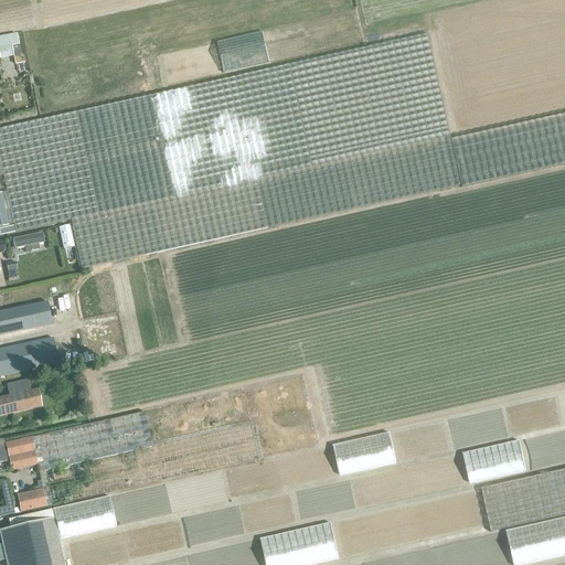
[(307,22),(259,31),(266,62),(312,53),(307,22)]
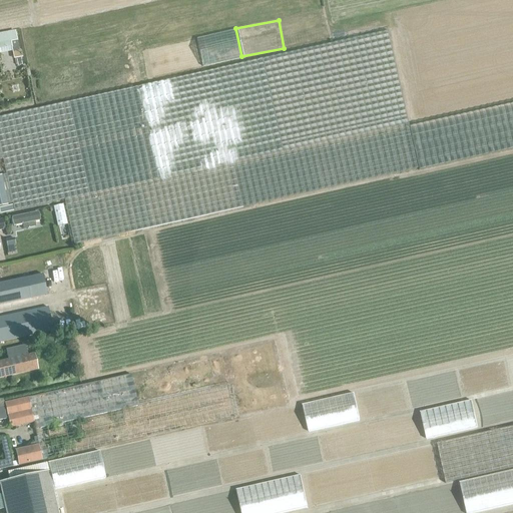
[(19,51),(15,31),(0,34),(0,48),(11,46),(12,52),(19,51)]
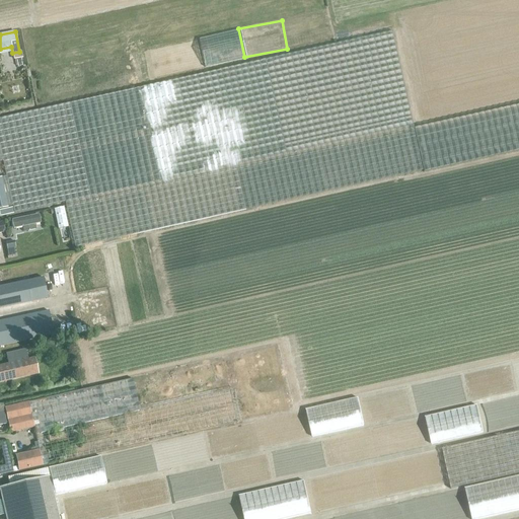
[(39,109),(0,118),(0,161),(2,161),(6,176),(1,177),(7,207),(12,206),(14,214),(65,202),(75,247),(423,170),(424,172),(518,151),(518,104),(415,129),(393,31),(39,109)]
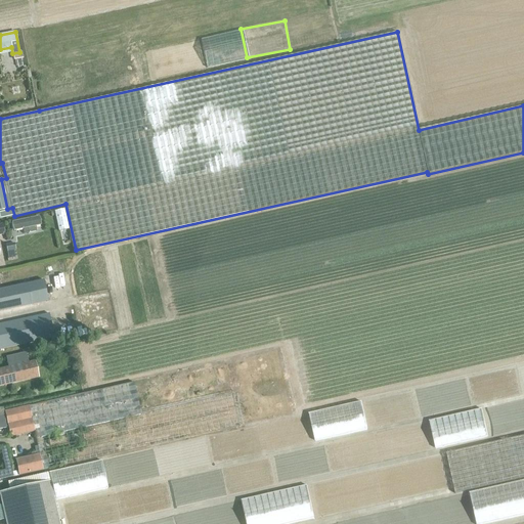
[(59,230),(70,228),(64,208),(54,210),(59,230)]
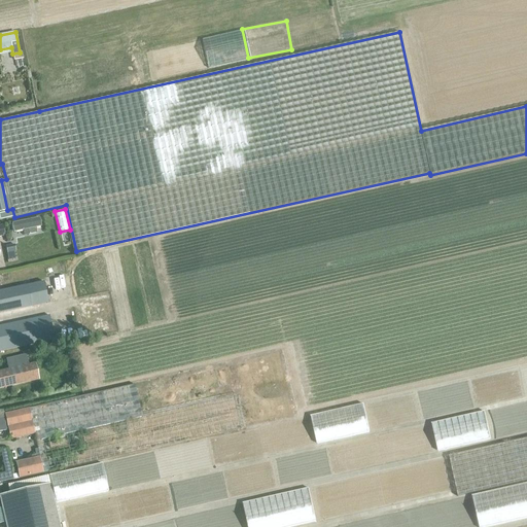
[(12,211),(0,213),(0,219),(14,216),(12,211)]
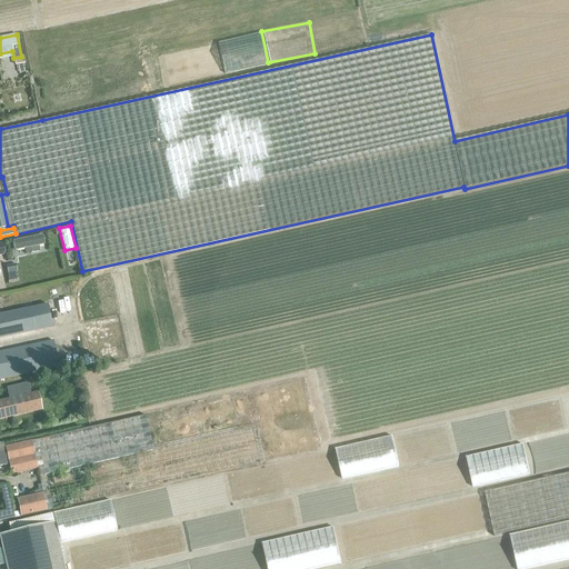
[(41,236),(13,241),(15,251),(30,248),(31,253),(39,251),(38,246),(43,245),(41,236)]
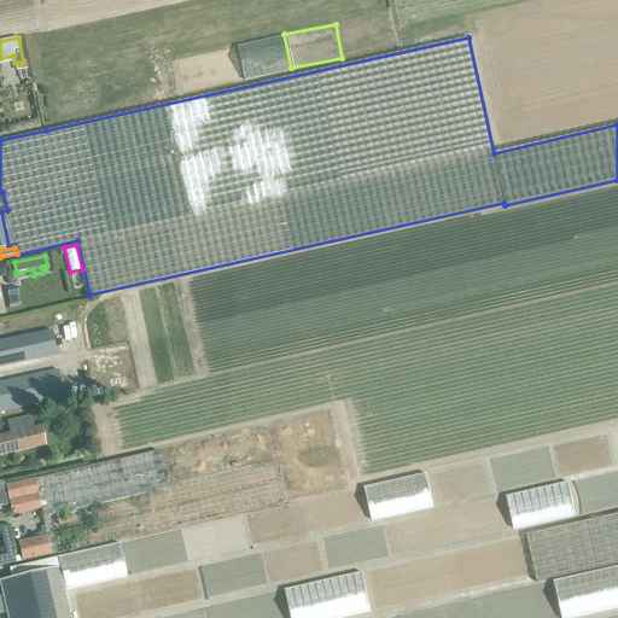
[(17,286),(6,289),(7,297),(18,296),(17,286)]
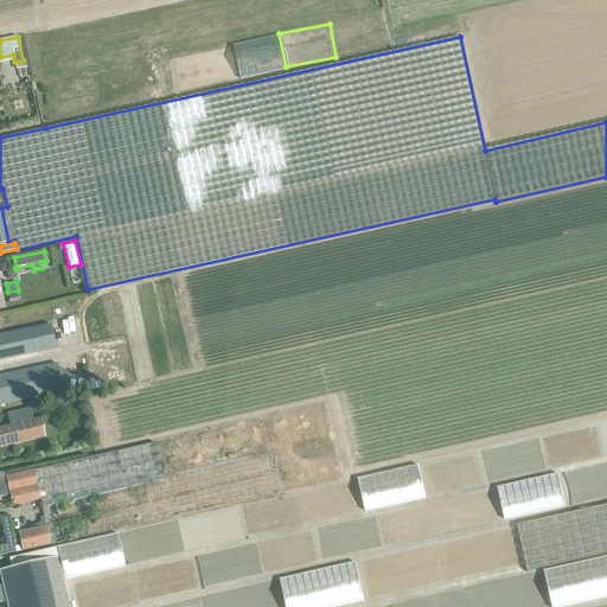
[(0,362),(56,350),(50,325),(0,336),(0,362)]
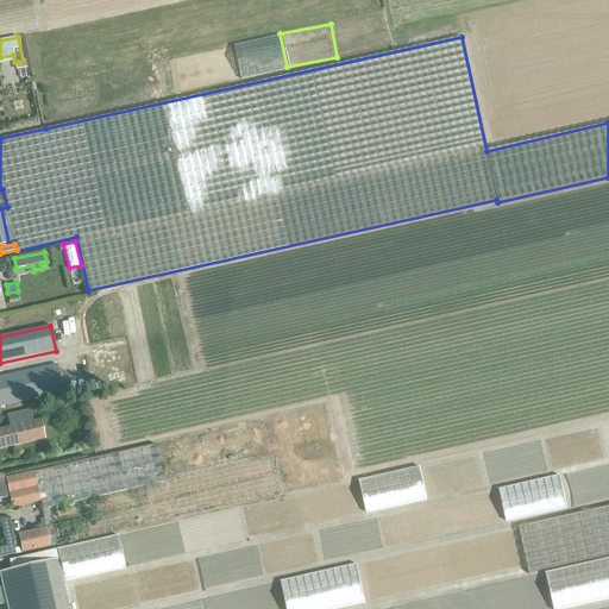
[(0,406),(63,393),(57,365),(0,376),(0,406)]
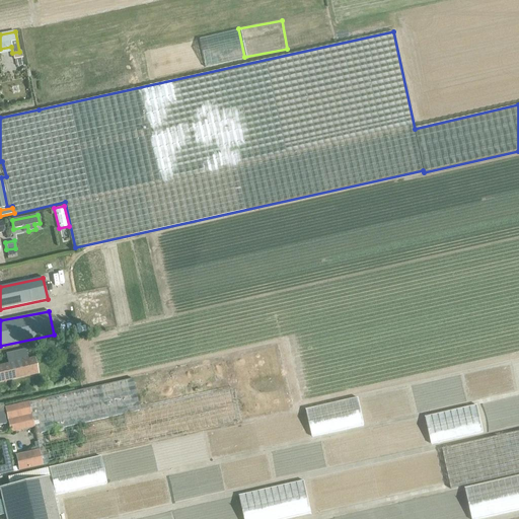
[(6,354),(8,366),(28,361),(25,350),(6,354)]
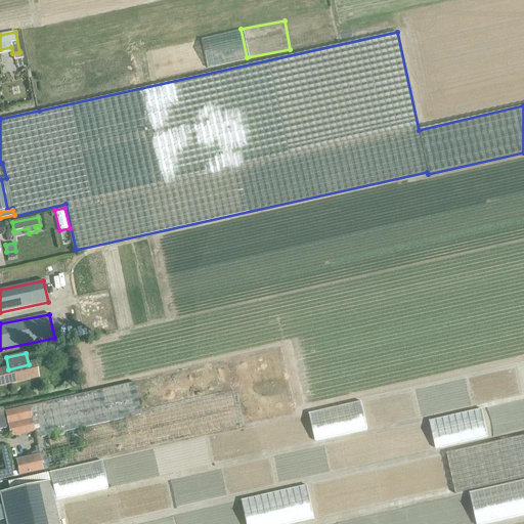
[(0,386),(25,381),(40,378),(37,363),(29,364),(8,369),(0,370),(0,386)]
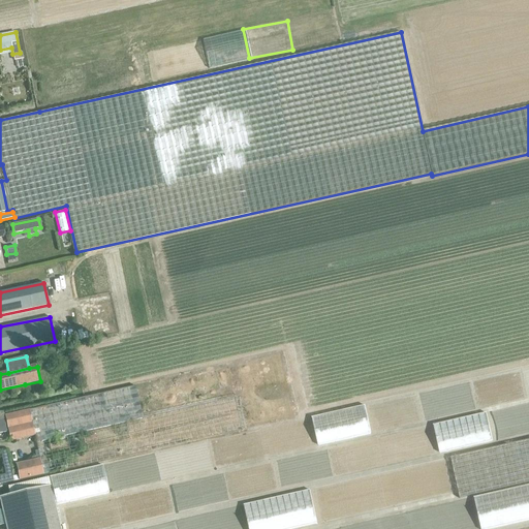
[(134,386),(4,415),(10,441),(35,436),(36,442),(142,418),(134,386)]
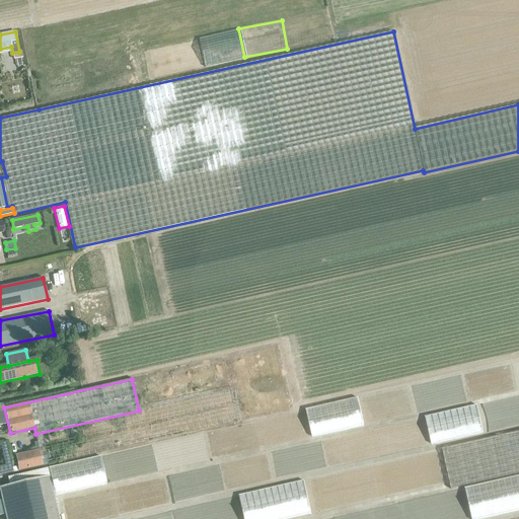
[(260,447),(312,438),(308,411),(254,419),(260,447)]
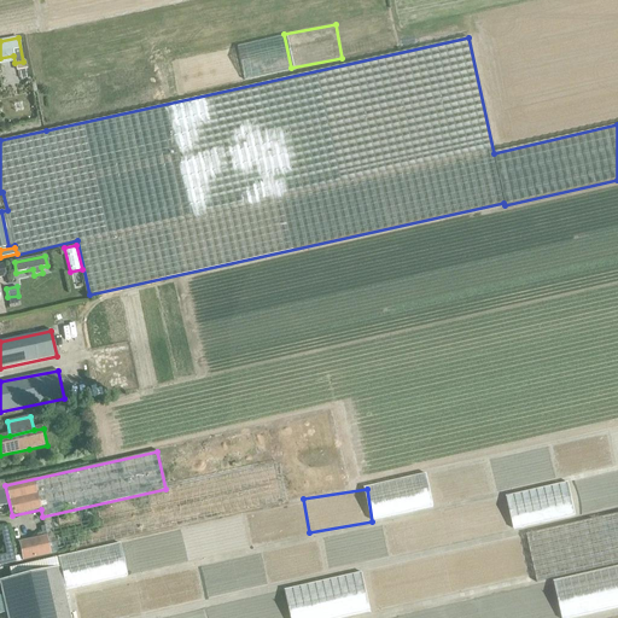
[(424,617),(423,610),(617,566),(617,517),(414,561),(338,578),(347,617),(424,617)]
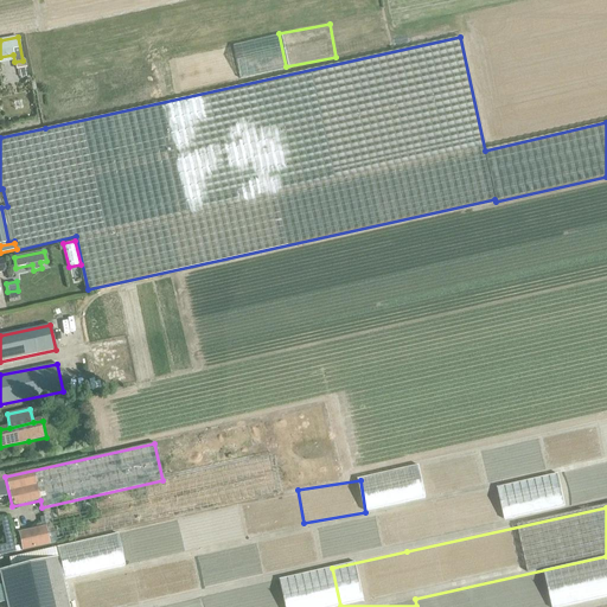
[(133,566),(139,601),(202,589),(196,555),(186,557),(179,519),(117,531),(123,567),(133,566)]
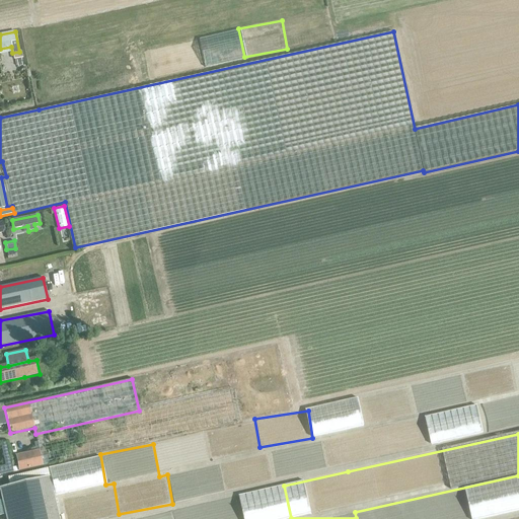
[(39,450),(15,455),(18,471),(42,466),(39,450)]
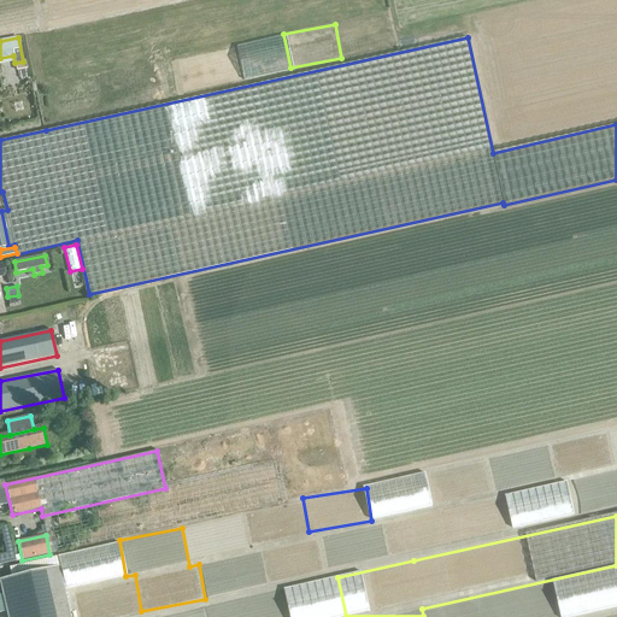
[(69,616),(56,557),(9,568),(11,577),(0,580),(0,585),(7,616),(69,616)]
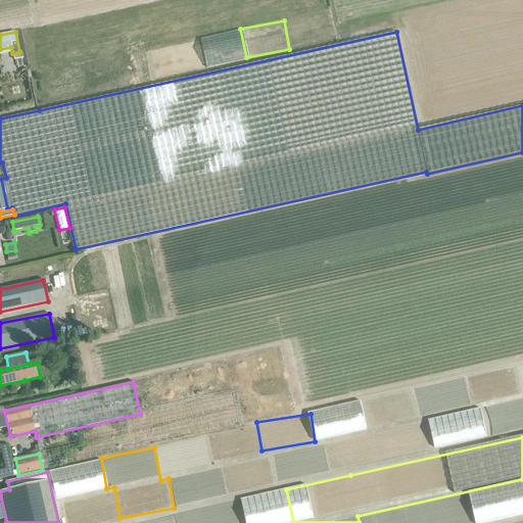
[(244,522),(240,500),(174,512),(176,522),(244,522)]
